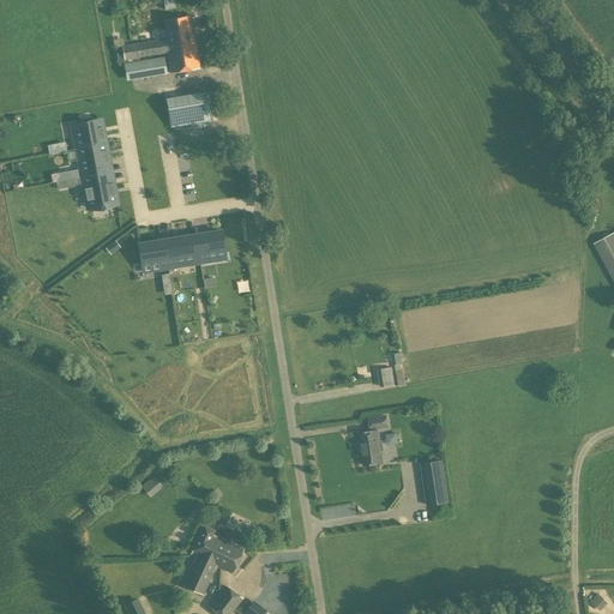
[(163,20),(167,41),(122,48),(125,59),(167,53),(170,73),(199,68),(194,40),(192,40),(188,17),(163,20)]
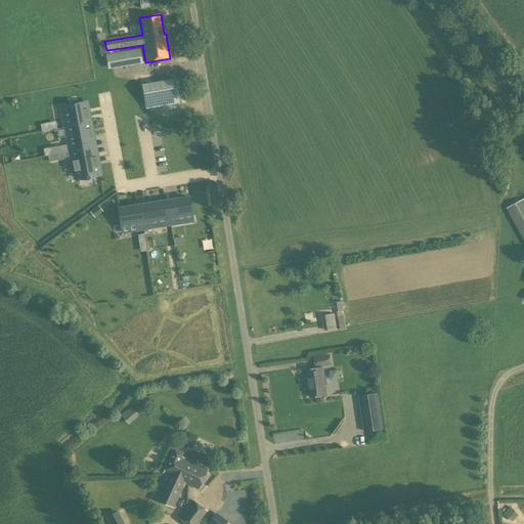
[(139,48),(106,54),(108,69),(141,63),(139,48)]
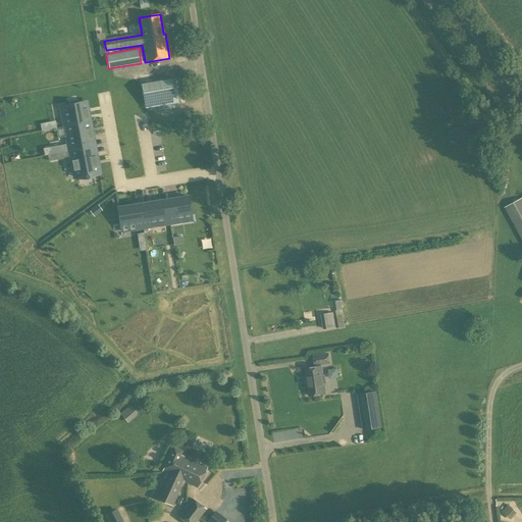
[(173,79),(141,85),(145,108),(177,102),(173,79)]
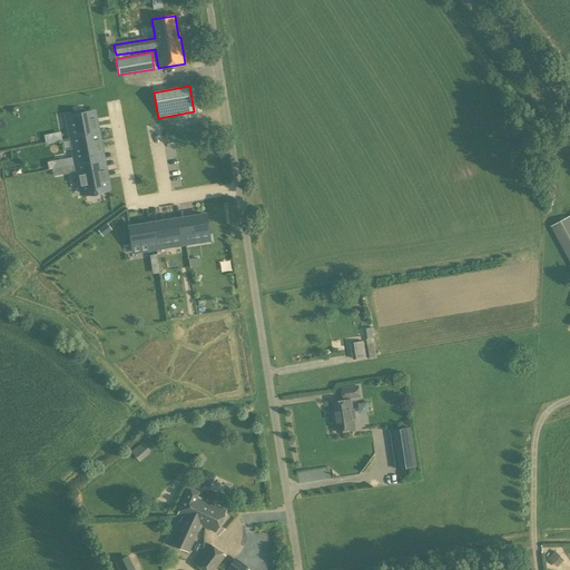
[(92,111),(84,112),(84,109),(76,110),(76,114),(67,116),(69,128),(68,128),(70,138),(71,138),(71,137),(97,133),(92,111)]
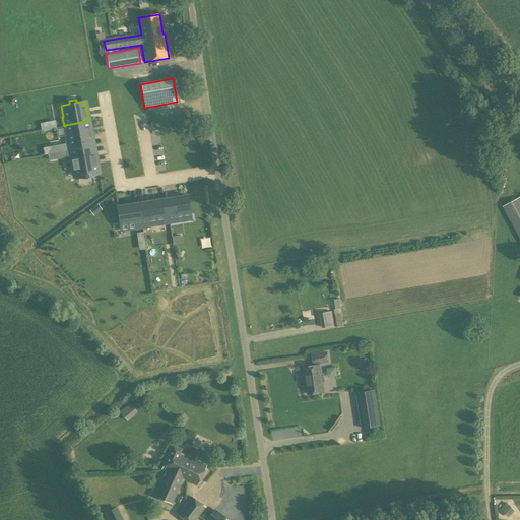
[(65,125),(65,126),(67,136),(66,136),(67,144),(68,150),(92,145),(88,121),(65,125)]
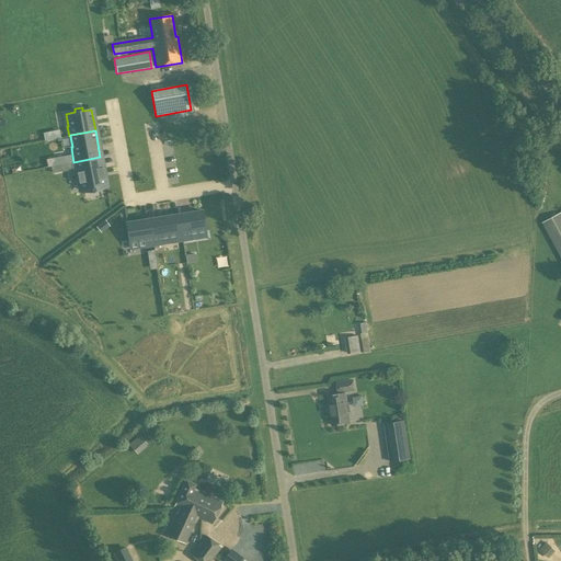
[(60,138),(58,132),(42,135),(44,142),(60,138)]
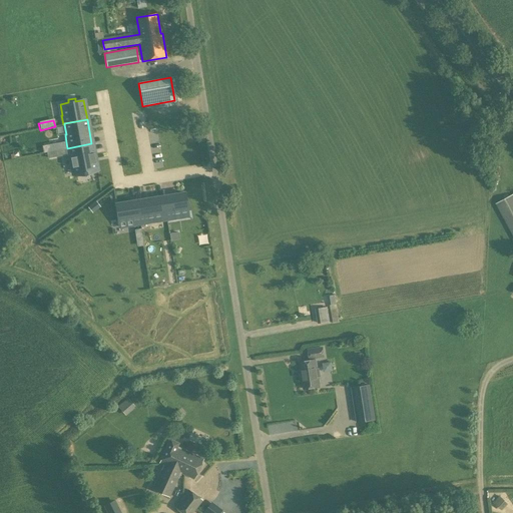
[(43,152),(47,151),(67,148),(66,142),(42,146),(43,152)]
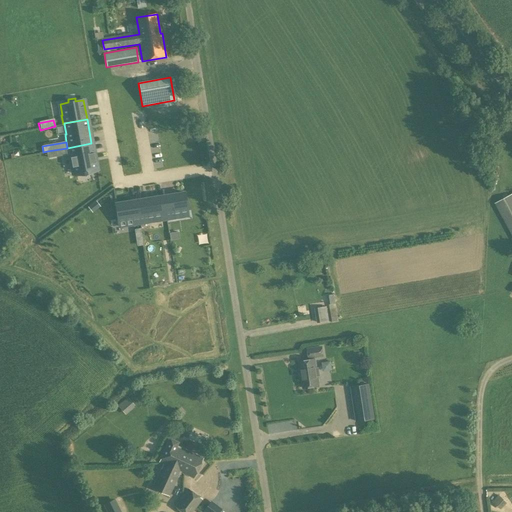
[(91,173),(90,170),(96,169),(91,143),(67,148),(68,154),(72,174),(78,173),(78,175),(83,174),(83,175),(86,175),(86,174),(91,173)]
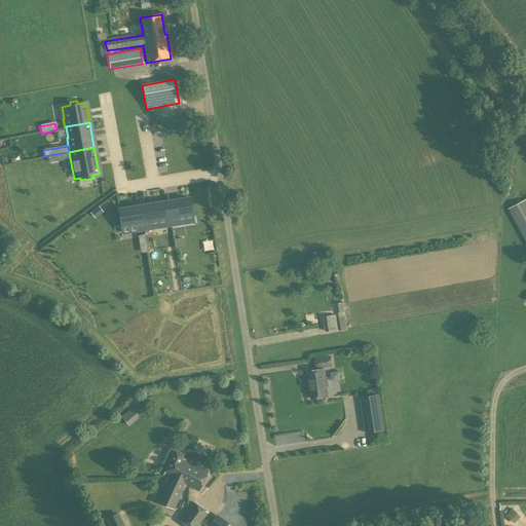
[(69,152),(48,155),(49,161),(70,158),(69,152)]
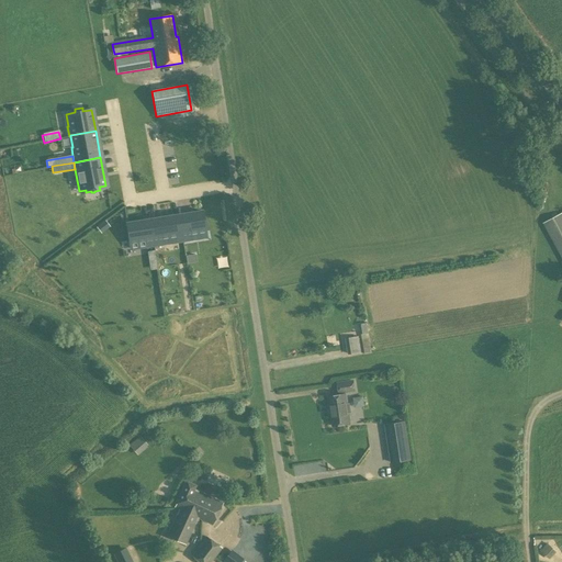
[(179,217),(182,240),(192,238),(191,234),(205,232),(202,211),(192,212),(193,215),(179,217)]
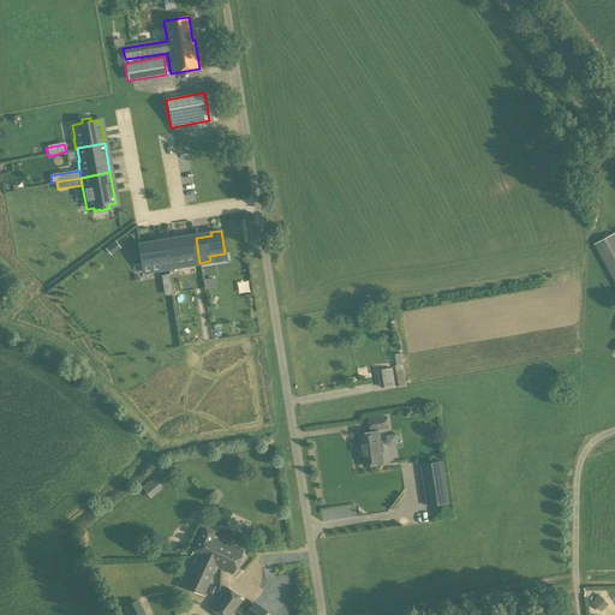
[(614,232),(595,244),(614,282),(614,232)]
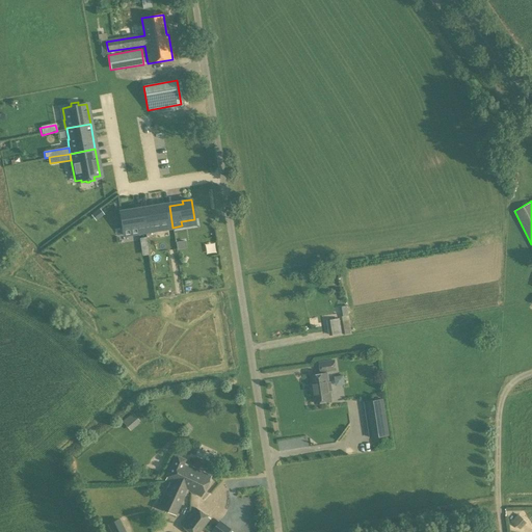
[(155,208),(142,210),(145,232),(154,231),(154,227),(167,224),(164,205),(155,206),(155,208)]
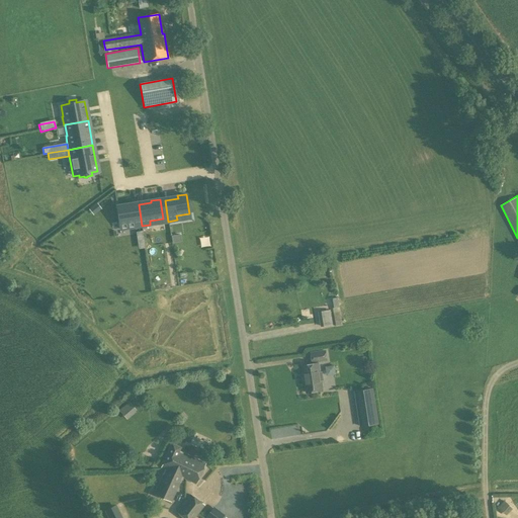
[(120,229),(142,226),(139,204),(125,206),(125,204),(116,205),(120,229)]
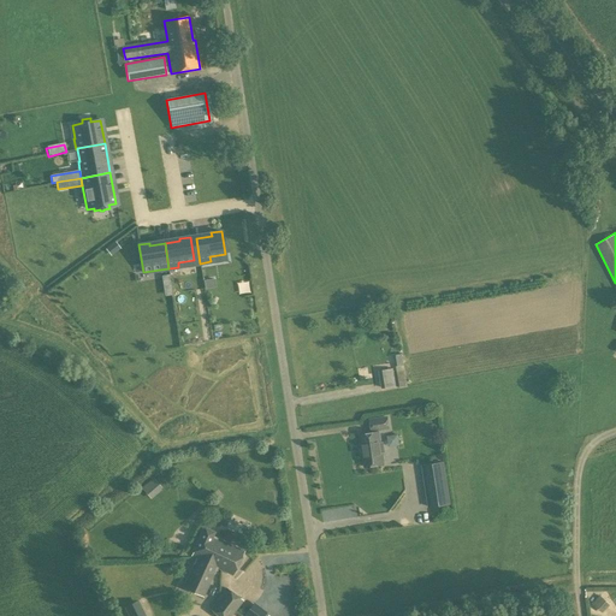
[(400,384),(407,384),(403,354),(396,354),(400,384)]
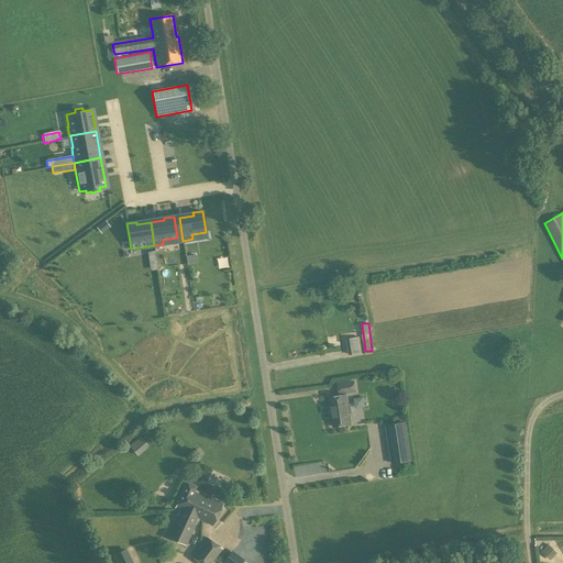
[(349,355),(362,353),(360,337),(345,339),(349,355)]
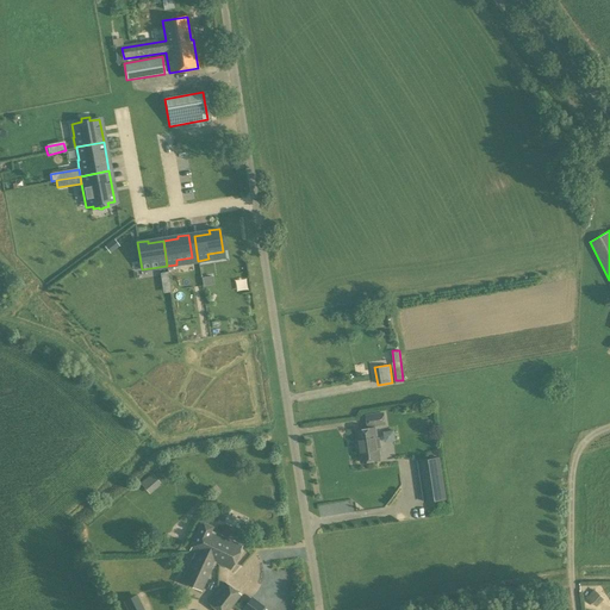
[(367,429),(356,430),(362,462),(379,460),(378,452),(384,450),(381,436),(375,436),(374,428),(386,425),(384,412),(366,415),(367,429)]
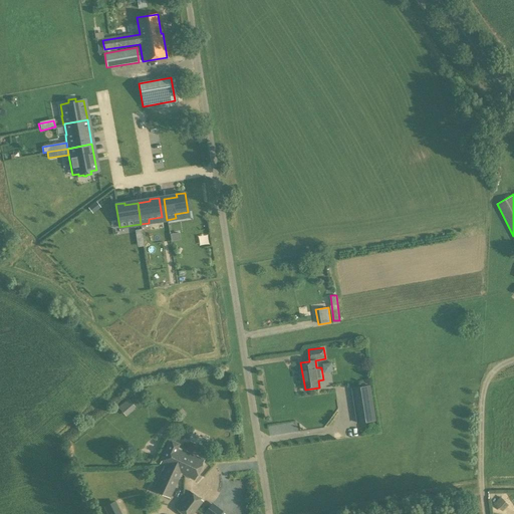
[(325,372),(334,370),(333,361),(323,363),(325,372)]
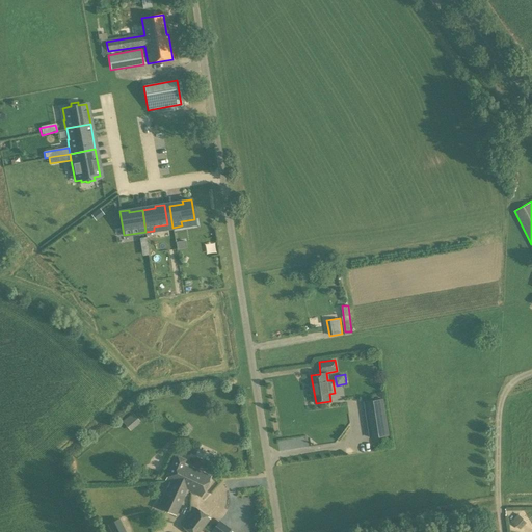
[(382,399),(365,402),(370,437),(388,434),(382,399)]
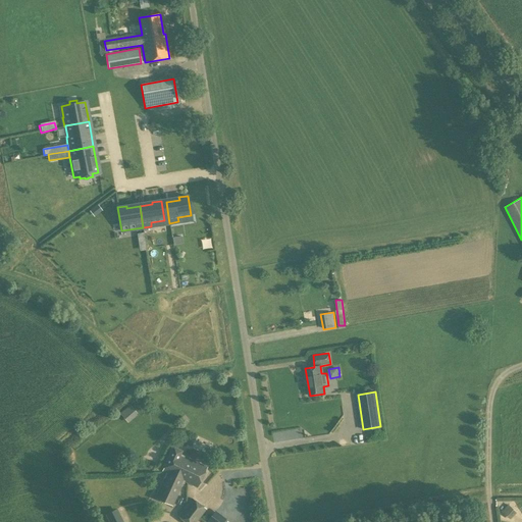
[(129,422),(139,413),(131,404),(120,413),(129,422)]
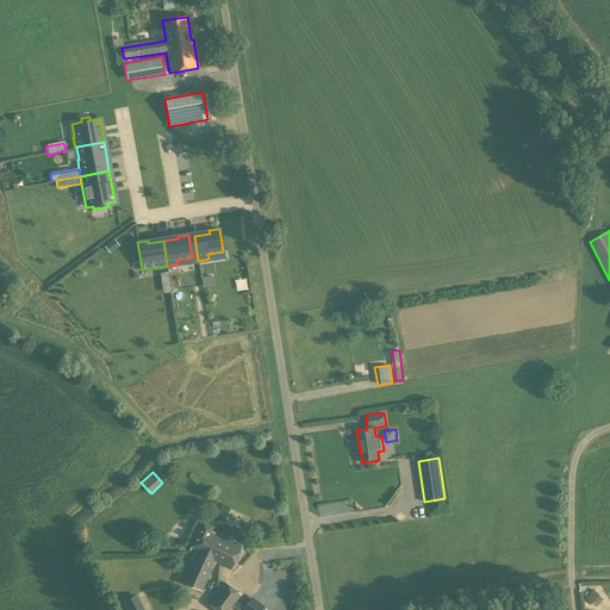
[(319,503),(321,516),(337,515),(337,502),(319,503)]
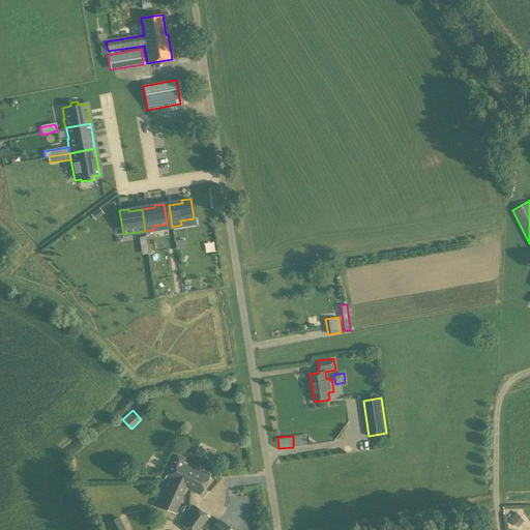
[(200,495),(209,474),(182,462),(183,458),(176,454),(165,478),(171,481),(170,484),(168,483),(157,505),(175,513),(186,489),(200,495)]
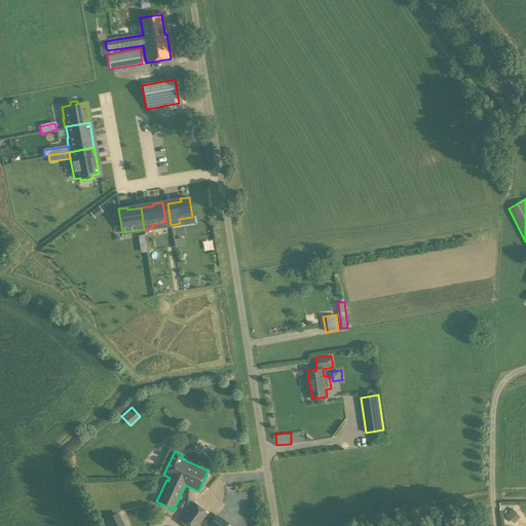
[(195,525),(205,514),(192,502),(179,521),(185,525),(195,525)]
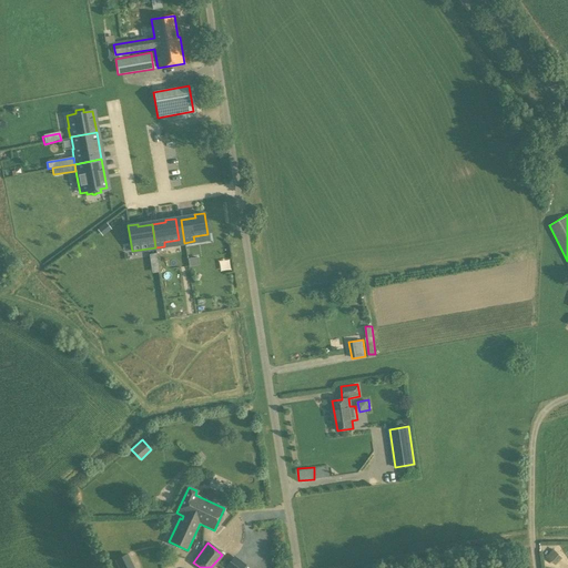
[(557,550),(549,558),(556,564),(563,557),(557,550)]
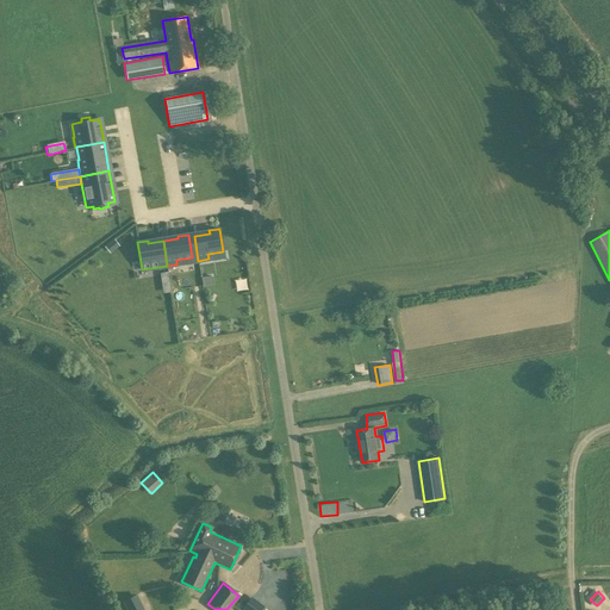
[(243,609),(262,609),(266,605),(251,596),(242,609),(243,609)]
